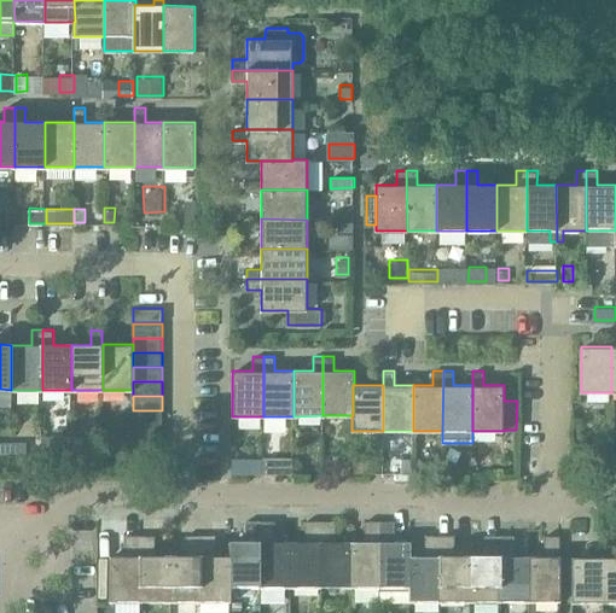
[(133,410),(133,425),(162,425),(162,410),(133,410)]
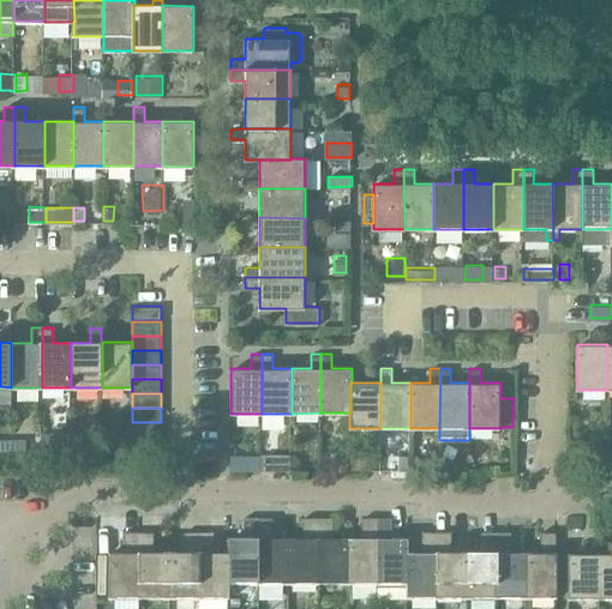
[(132,422),(132,436),(161,436),(161,422),(132,422)]
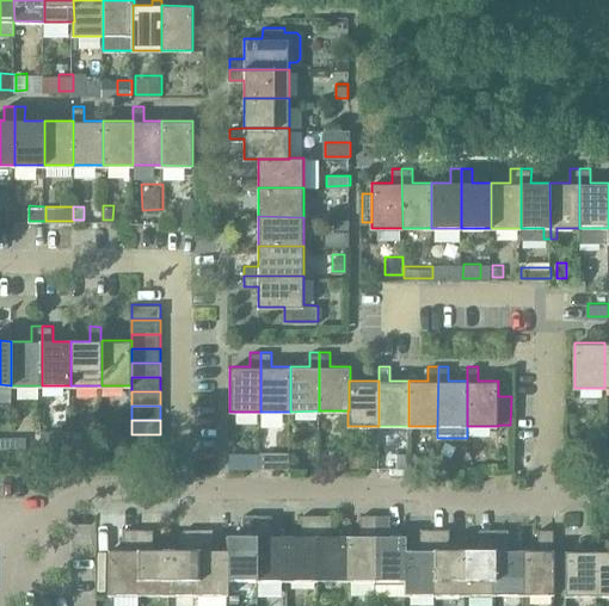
[(73,430),(73,445),(85,445),(85,430),(73,430)]
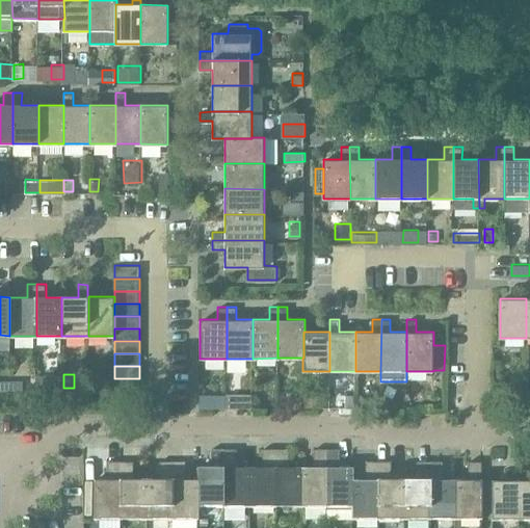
[(139,378),(114,378),(114,391),(139,391),(139,378)]
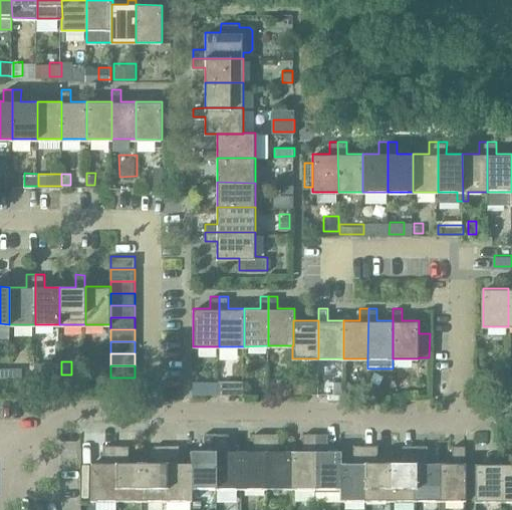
[(23,366),(0,366),(0,376),(23,376),(23,366)]
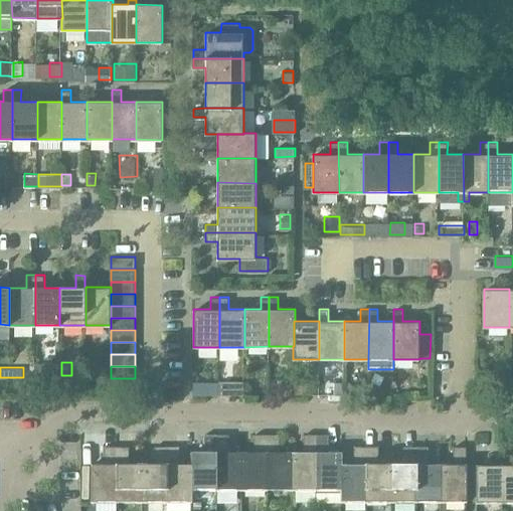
[(194,382),(193,392),(204,392),(204,382),(194,382)]
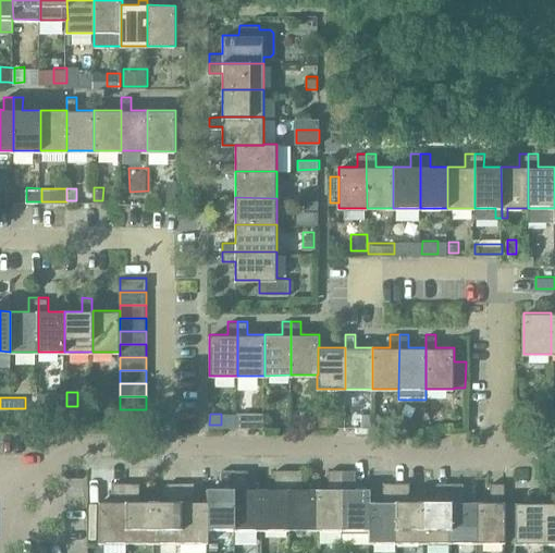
[(427,416),(417,416),(417,425),(427,425),(427,416)]
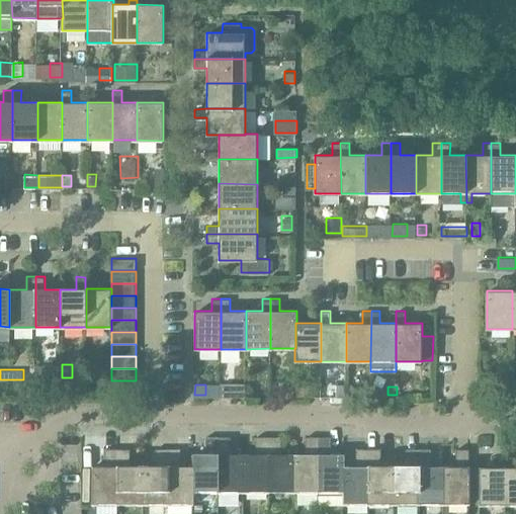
[(193,492),(219,492),(219,435),(206,435),(206,453),(193,453),(193,465),(193,492)]
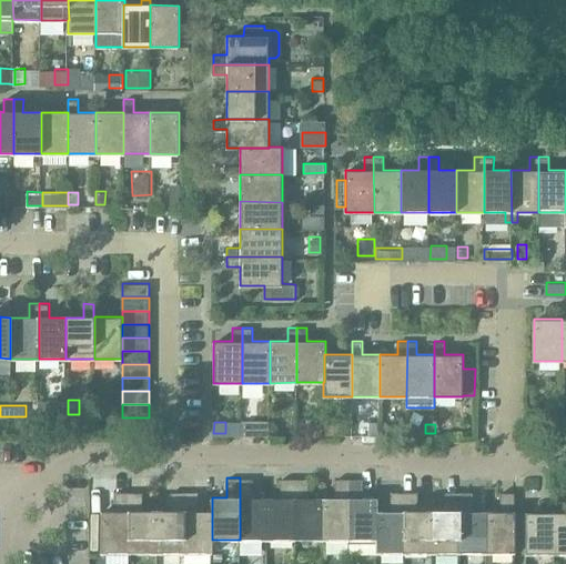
[(240,540),(268,540),(268,497),(253,497),(253,477),(240,477),(240,540)]
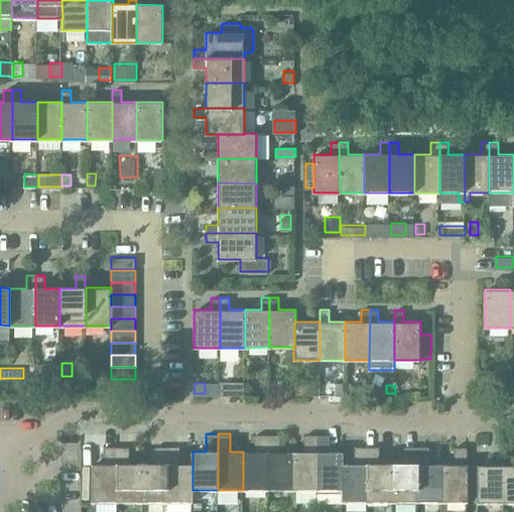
[(243,490),(292,490),(292,452),(280,452),(280,433),(255,433),(255,452),(243,452),(243,490)]
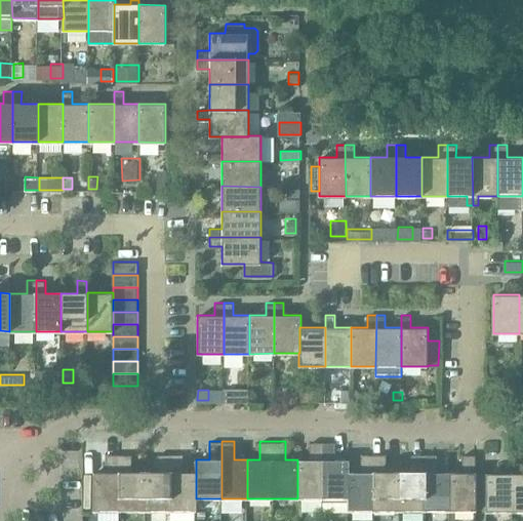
[(297,498),(323,498),(323,441),(311,441),(311,459),(297,459),(297,498)]
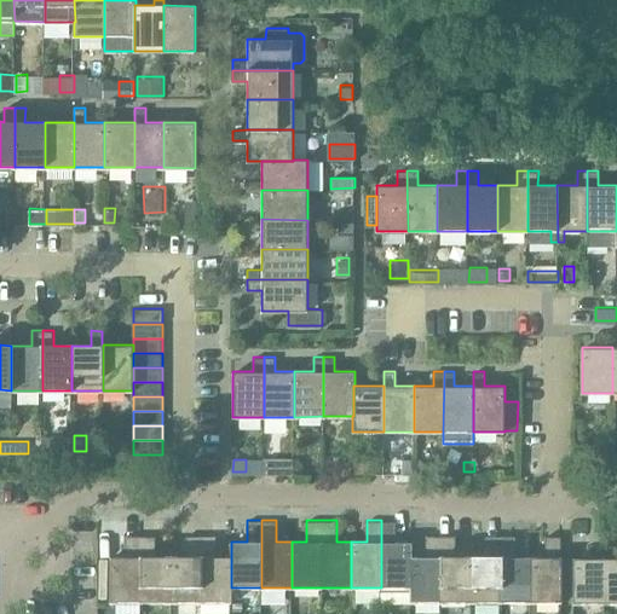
[(381,588),(410,588),(411,588),(411,556),(411,542),(396,542),(396,520),(381,520),(381,588)]
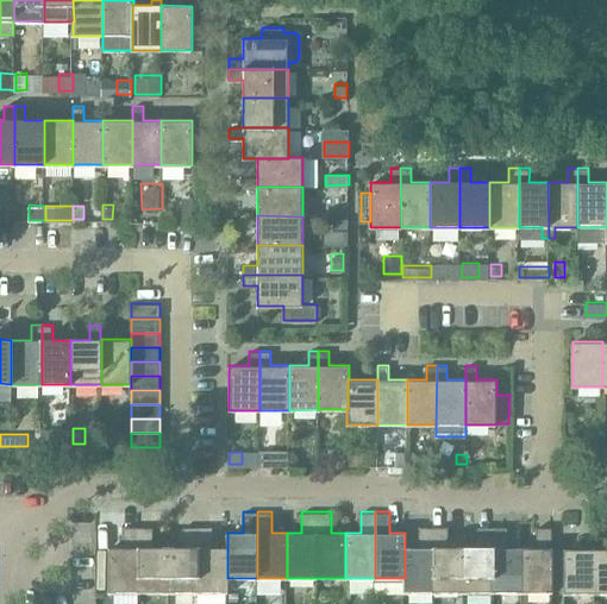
[(108,592),(139,592),(139,526),(124,526),(124,547),(108,547),(108,592)]
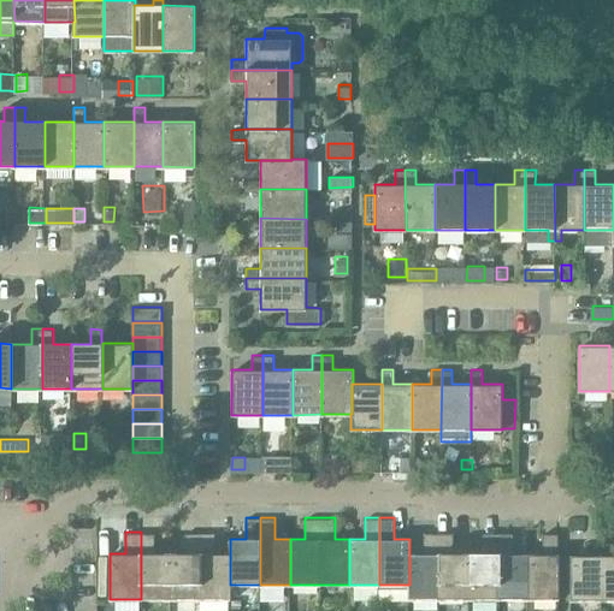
[(141,599),(170,599),(170,553),(155,553),(155,532),(141,532),(141,599)]
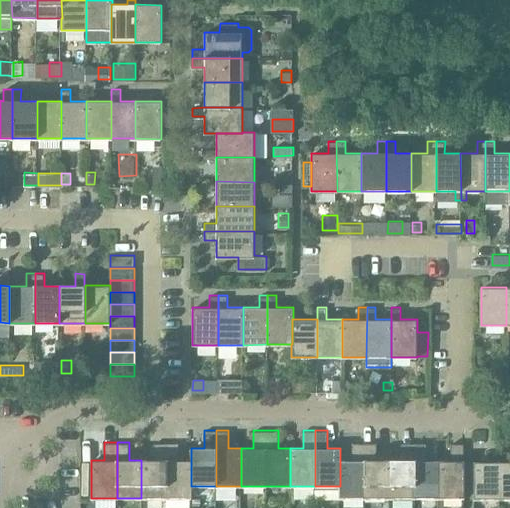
[(141,498),(166,498),(166,442),(154,442),(154,460),(141,460),(141,498)]
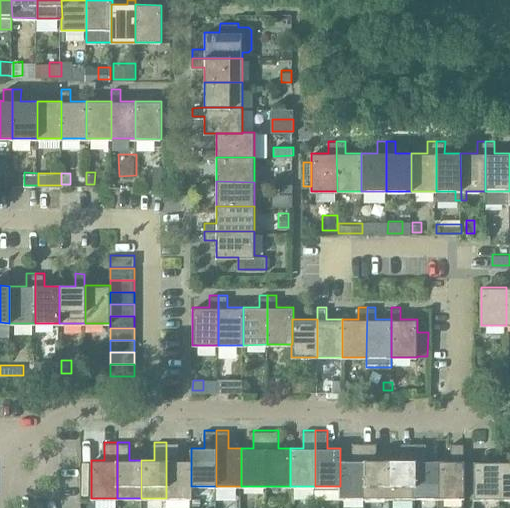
[(191,498),(191,486),(191,460),(179,460),(179,442),(166,442),(166,498),(191,498)]
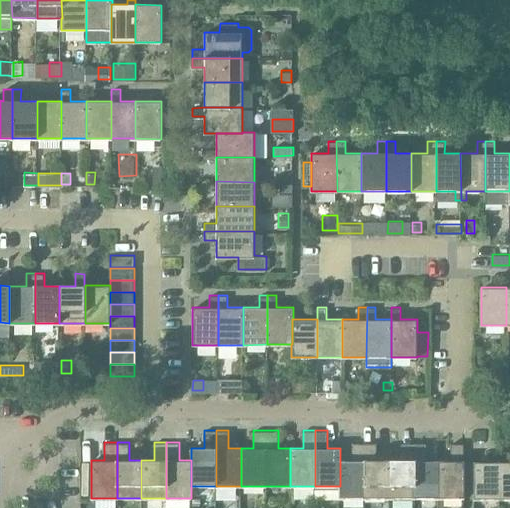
[(340,486),(339,486),(339,498),(365,498),(365,442),(352,442),(352,460),(340,460),(340,486)]
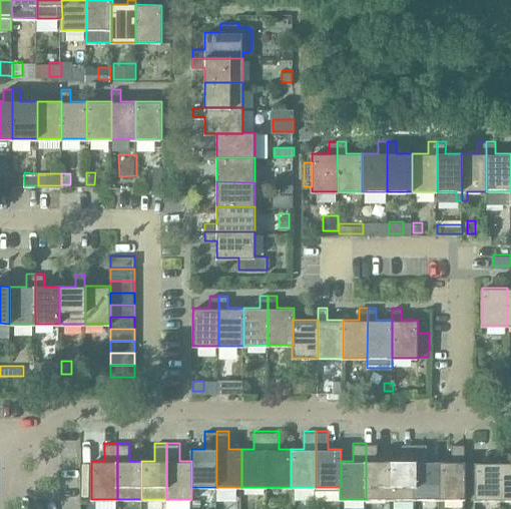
[(378,443),(366,443),(366,499),(391,499),(390,461),(378,461),(378,443)]
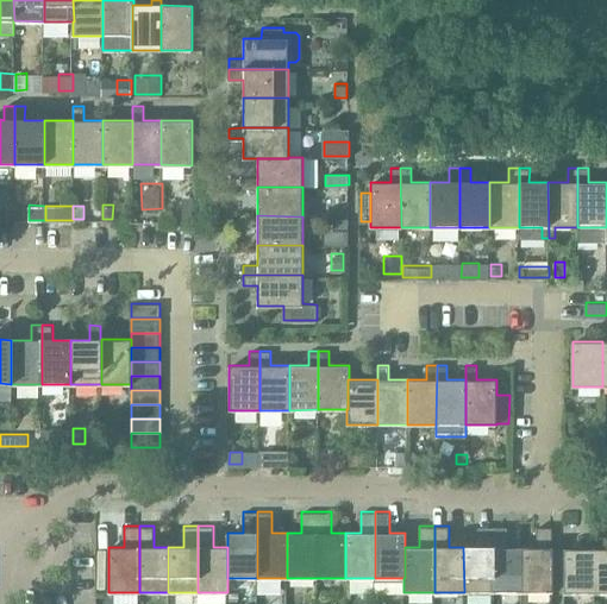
[(479,547),(463,547),(464,592),(493,592),(493,526),(479,526),(479,547)]
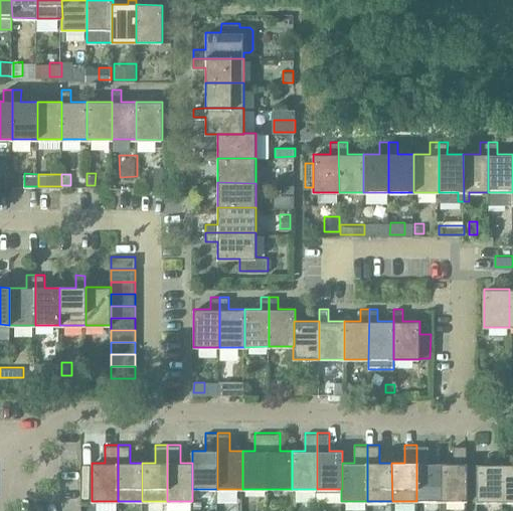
[(430,445),(416,445),(416,501),(442,501),(442,463),(430,463),(430,445)]
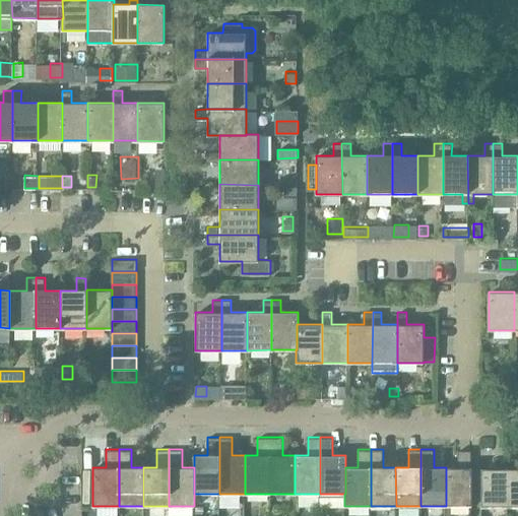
[(458,467),(446,467),(446,506),(471,506),(471,449),(458,449),(458,467)]
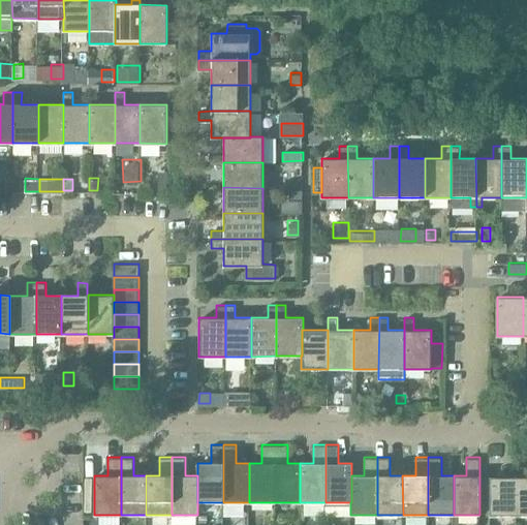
[(517,516),(526,515),(526,476),(525,476),(525,470),(516,470),(516,476),(517,516)]
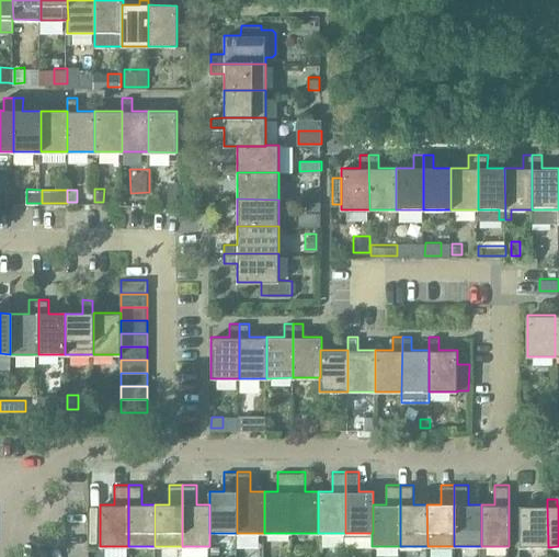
[(520,547),(548,547),(547,506),(520,506),(520,547)]
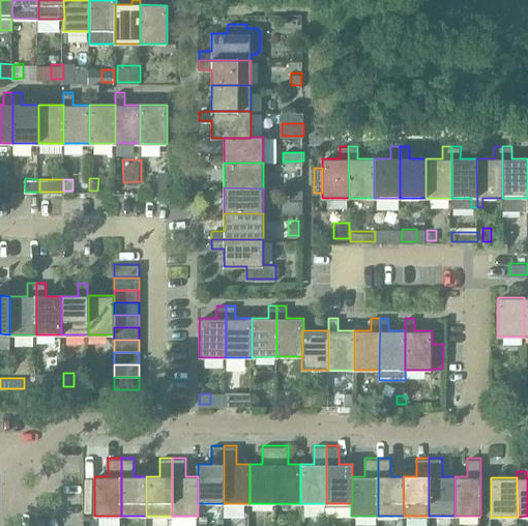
[(65,519),(86,520),(86,509),(65,508),(65,519)]
